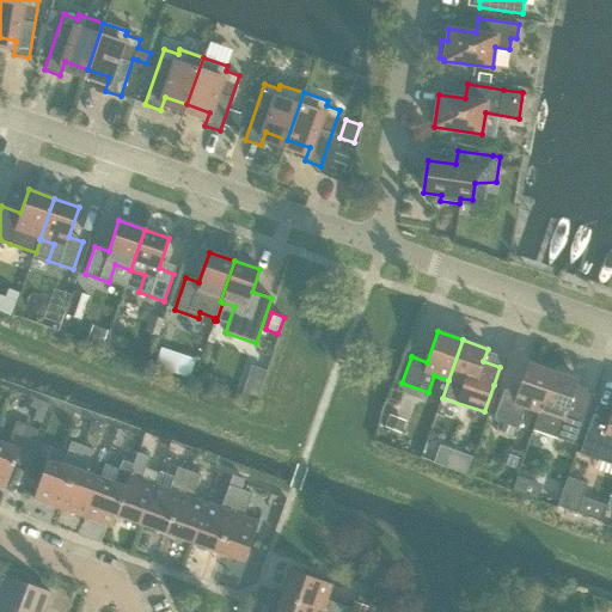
[(525,408),(539,412),(552,372),(527,362),(518,393),(503,389),(493,420),(518,428),(525,408)]
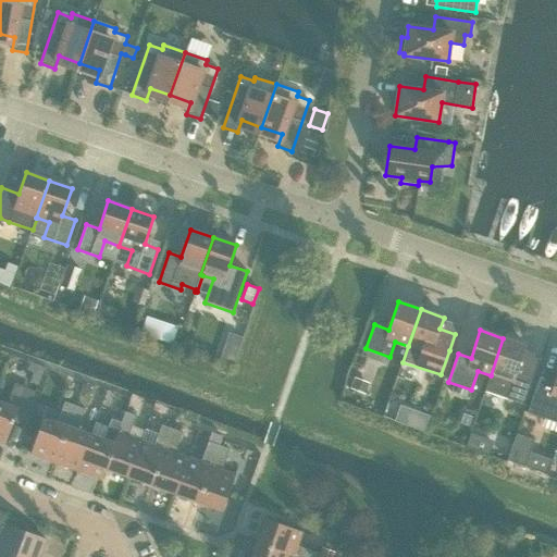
[(525,346),(503,338),(491,375),(485,392),(522,404),(534,371),(519,366),(525,346)]
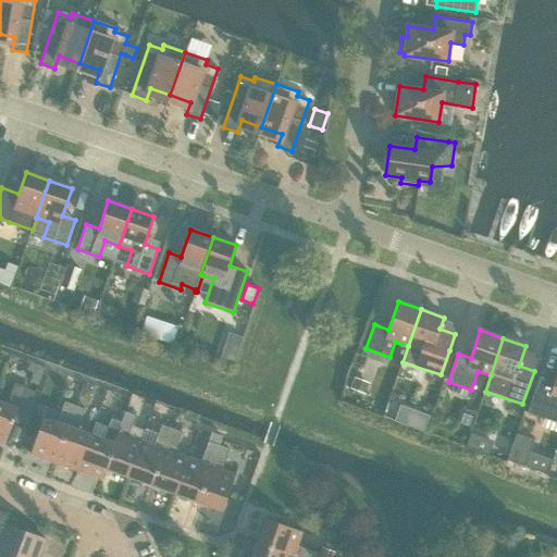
[(556,373),(555,380),(541,375),(530,406),(554,415),(556,405),(556,373)]
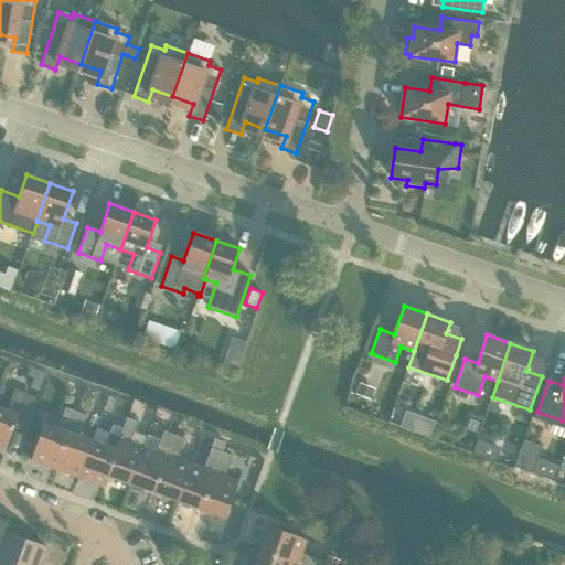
[(368,390),(355,385),(348,406),(361,411),(368,390)]
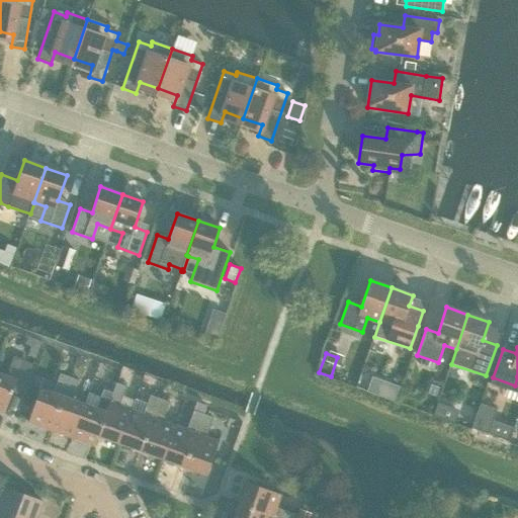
[(0,373),(0,411),(5,413),(12,393),(20,368),(23,360),(13,356),(6,376),(0,373)]
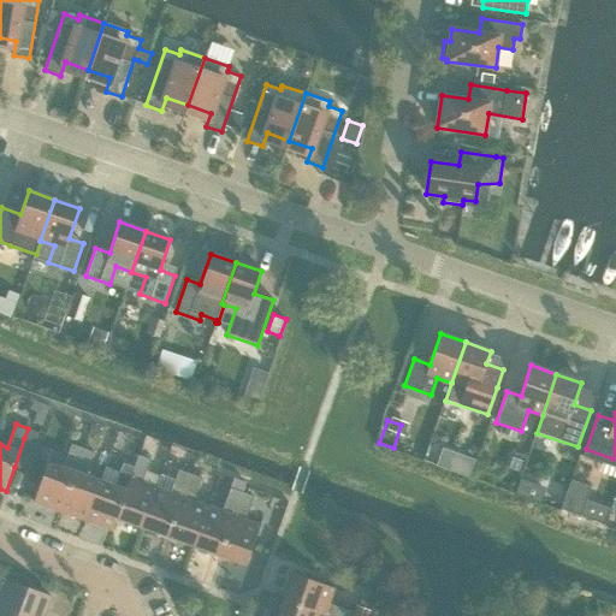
[(36,443),(24,438),(15,467),(25,471),(36,443)]
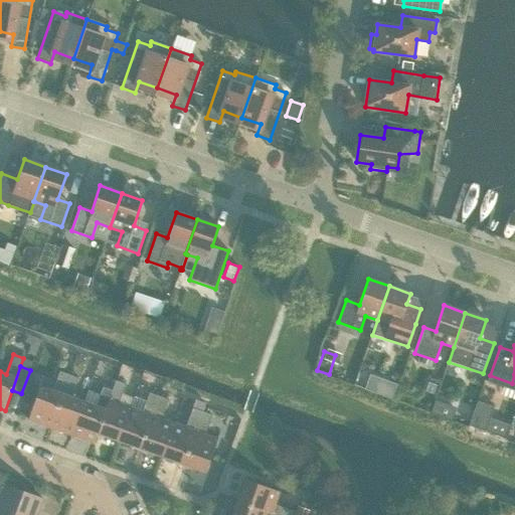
[(28,418),(50,427),(69,374),(59,371),(52,390),(40,385),(28,418)]
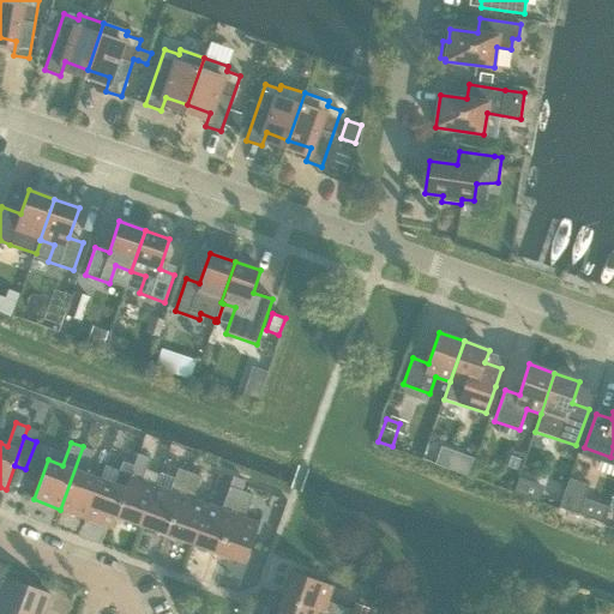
[(60,510),(85,518),(100,479),(85,474),(94,451),(83,446),(60,510)]
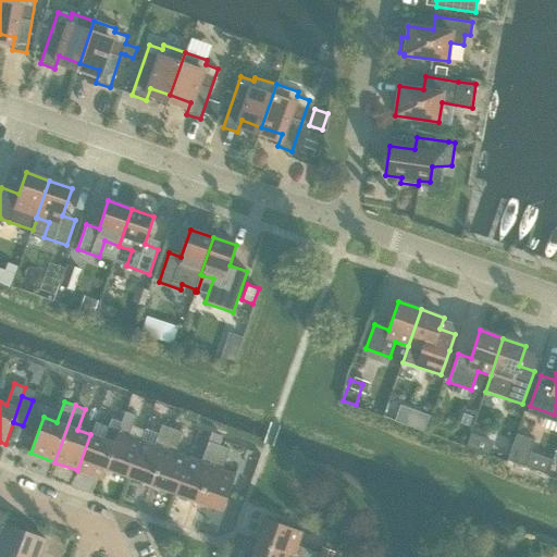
[(125,411),(122,422),(104,468),(106,468),(128,477),(141,441),(128,436),(136,415),(125,411)]
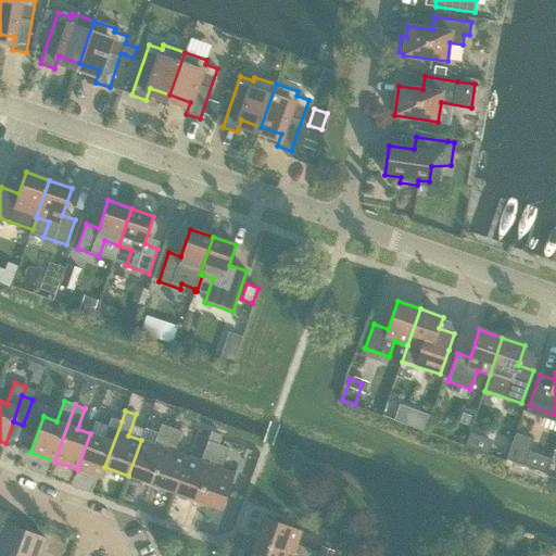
[(447,415),(436,411),(428,431),(441,436),(447,415)]
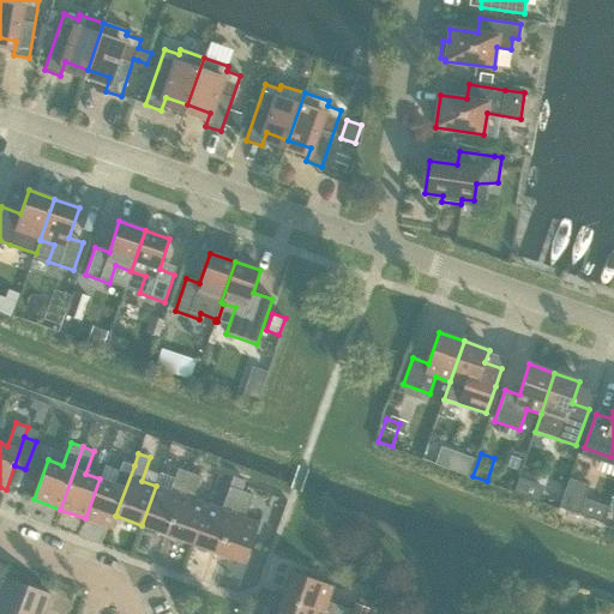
[(474,459),(462,456),(457,470),(468,474),(474,459)]
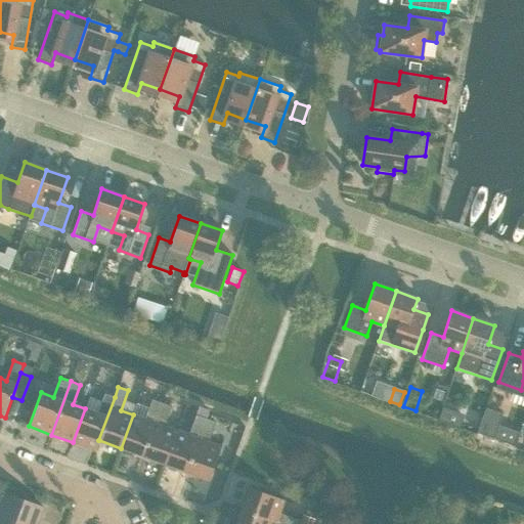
[(115,397),(104,393),(97,412),(85,408),(73,442),(95,450),(99,440),(98,440),(115,397)]
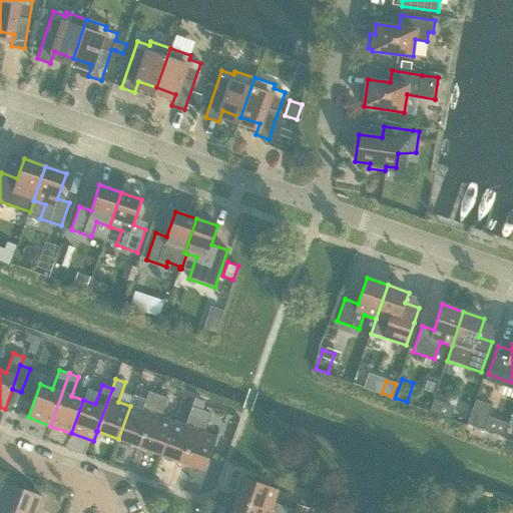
[(118,439),(139,447),(158,394),(148,391),(142,410),(130,406),(118,439)]
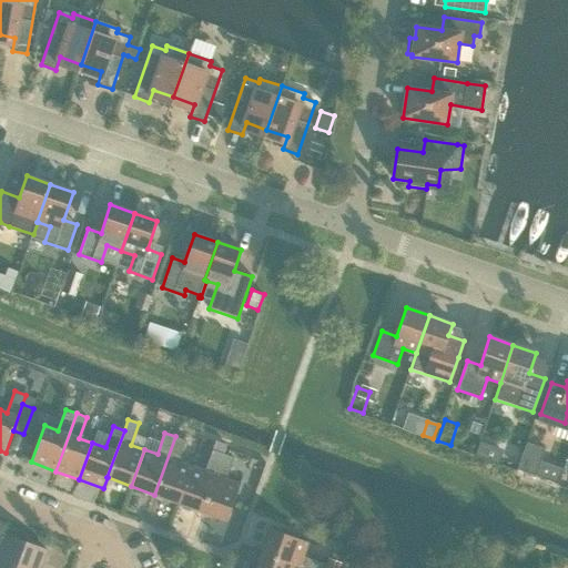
[(154,495),(178,503),(191,466),(179,462),(186,440),(175,436),(154,495)]
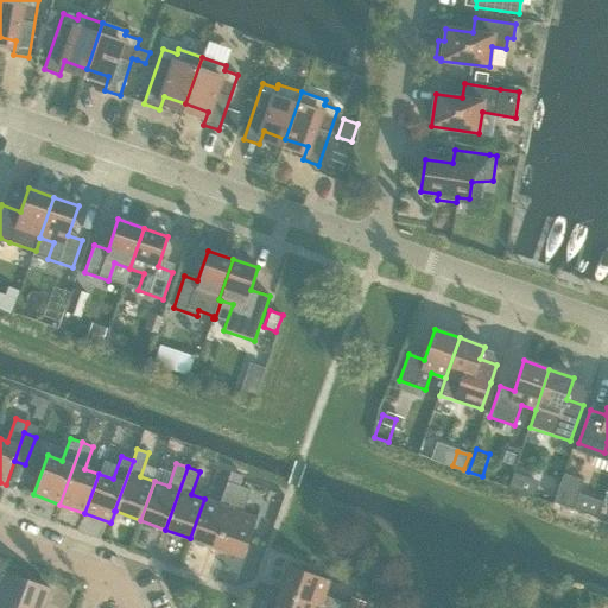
[(514,473),(514,474),(510,487),(533,495),(538,482),(538,481),(514,473)]
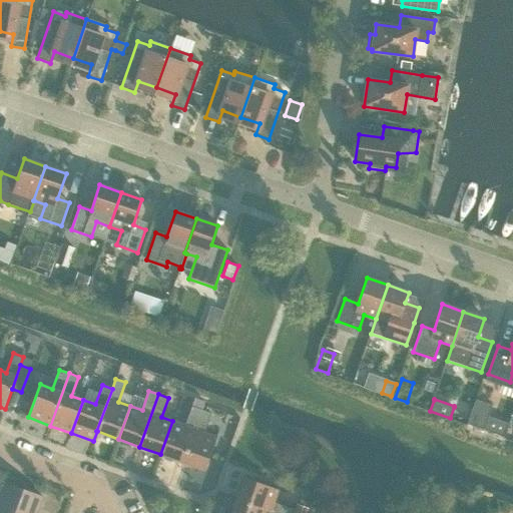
[(491,405),(475,399),(467,423),(483,429),(491,405)]
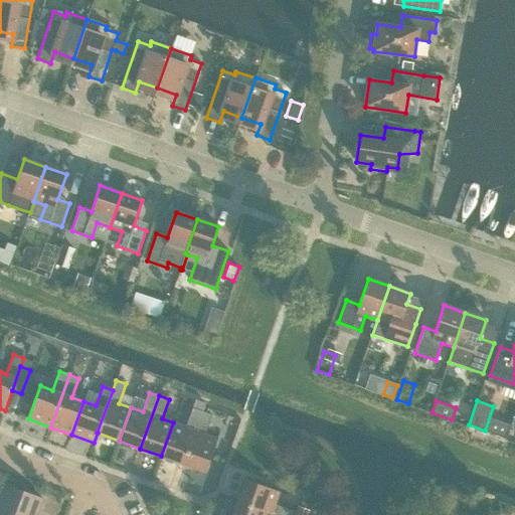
[(161,456),(183,464),(202,411),(192,407),(185,427),(173,422),(161,456)]
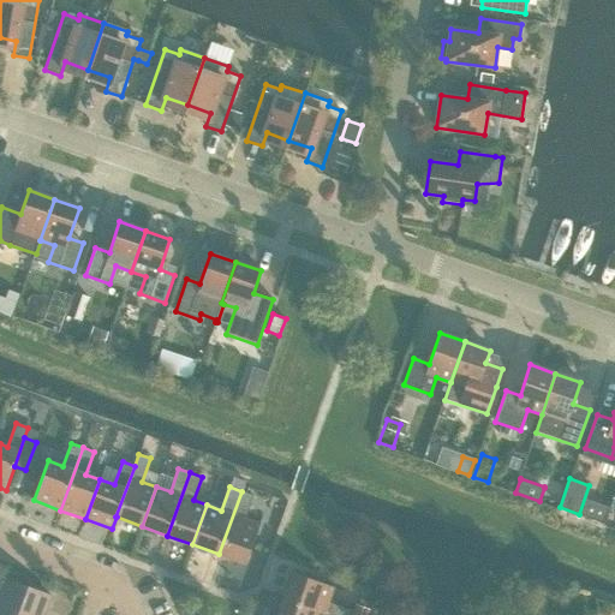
[(242,491),(219,554),(245,563),(260,524),(245,519),(254,495),(242,491)]
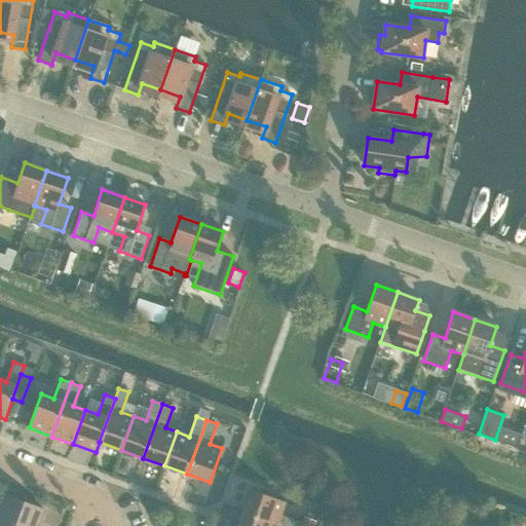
[(251,490),(242,513),(280,525),(298,525),(300,522),(280,515),(285,501),(251,490)]
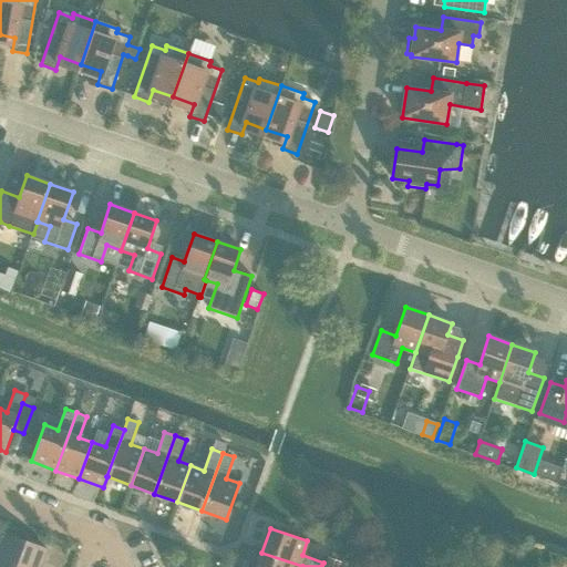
[(0,547),(0,559),(20,566),(39,566),(47,548),(0,529),(0,539),(2,540),(0,547)]
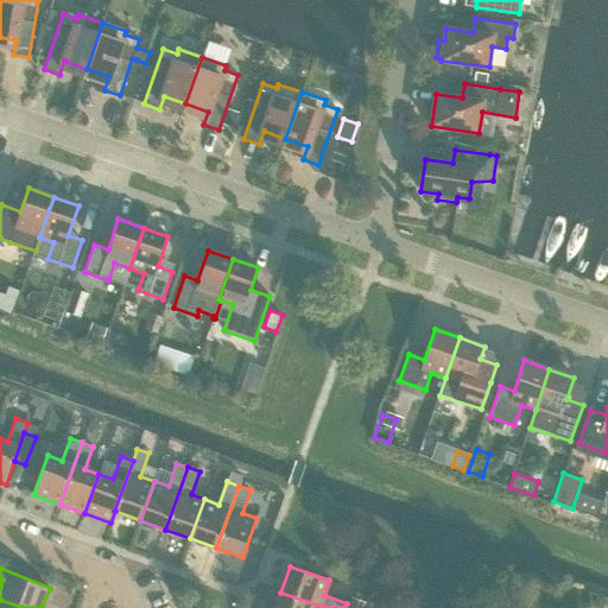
[(324,607),(280,593),(274,607),(324,607)]
